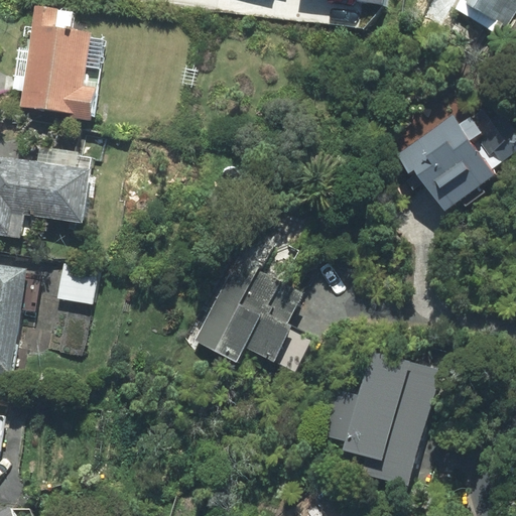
[(502,24),(468,3),(463,0),(460,0),(455,8),(496,33),(502,24)]
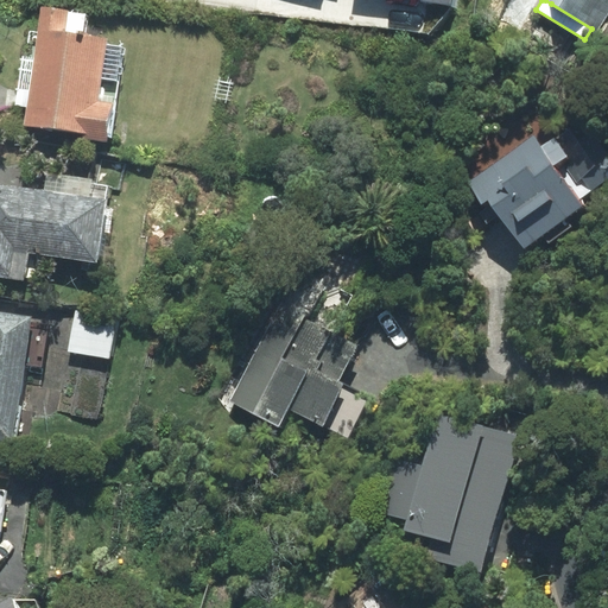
[(607,14),(607,0),(552,0),(551,4),(591,29),(597,32),(607,14)]
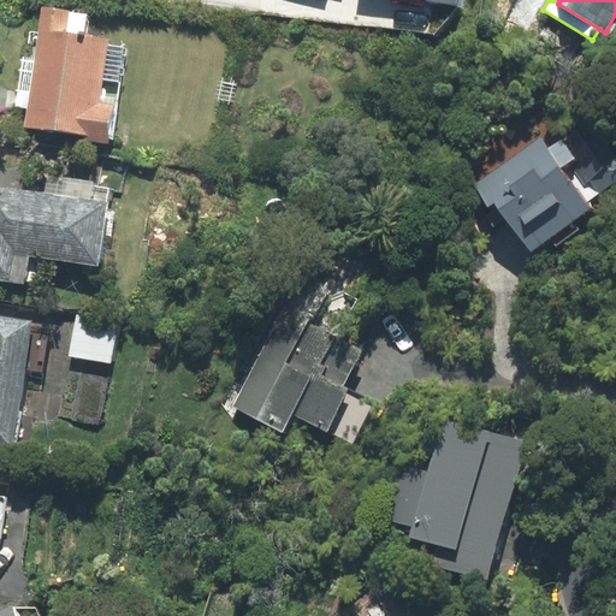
[(86,15),(42,9),(35,58),(23,57),(16,106),(29,108),(27,125),(111,137),(124,47),(108,45),(108,39),(82,35),(86,15)]
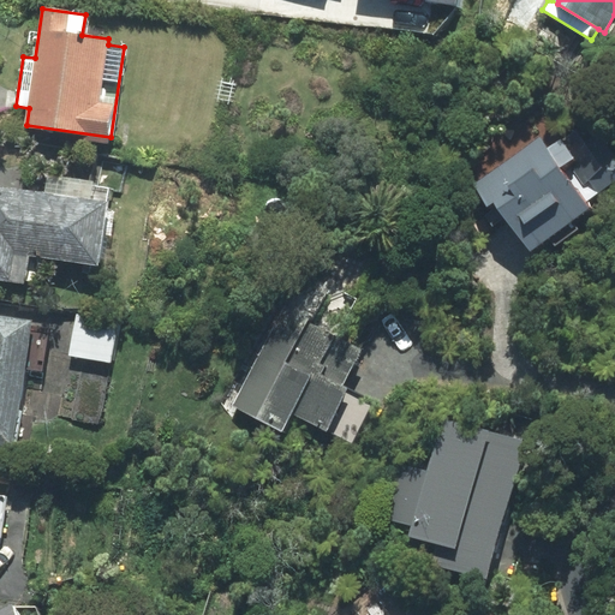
[(587,202),(614,180),(614,156),(586,119),(548,147),(539,137),(473,186),(488,206),(493,201),(530,251),(591,207),(587,202)]
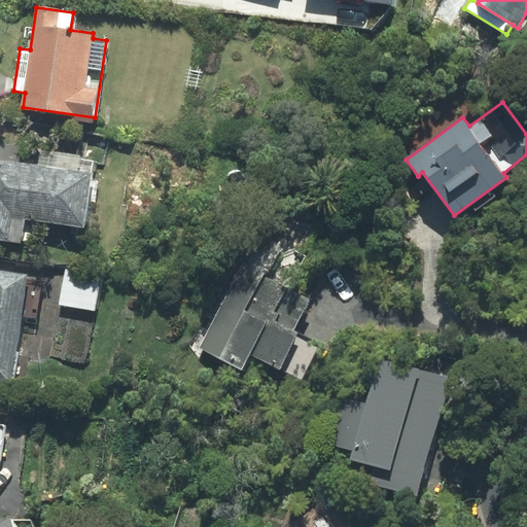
[(0,237),(21,241),(25,218),(83,226),(94,162),(39,153),(37,165),(0,159),(0,237)]
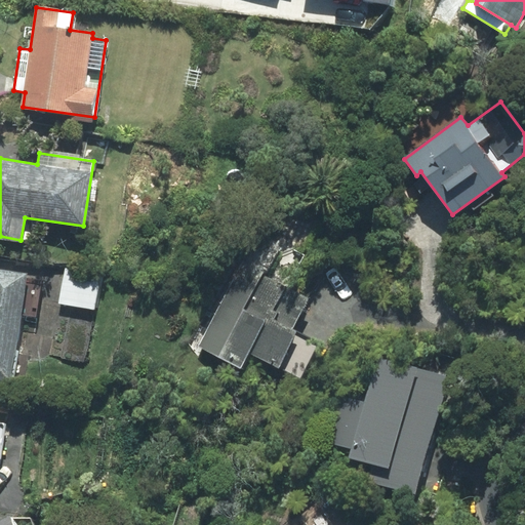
[(243,261),(199,346),(240,367),(248,351),(299,377),(316,347),(293,335),(295,331),(292,330),(308,299),(263,276),(265,272),(243,261)]
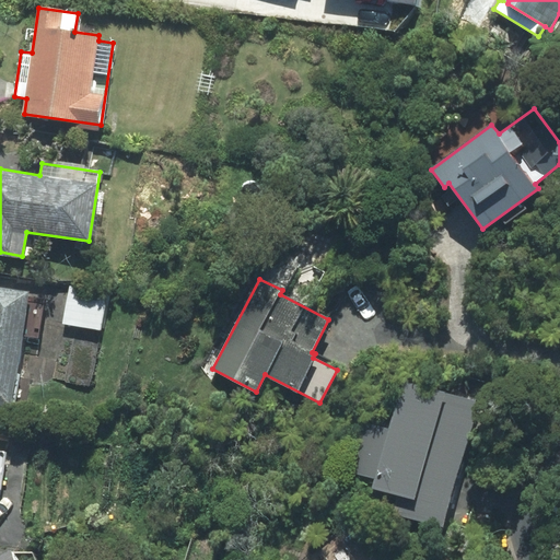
[(0,406),(12,408),(30,292),(0,287),(0,406)]
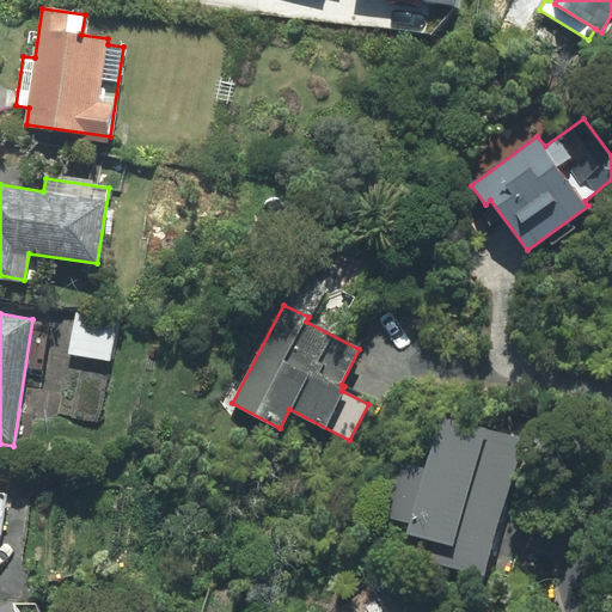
[(117,320),(75,313),(68,354),(110,361),(117,320)]
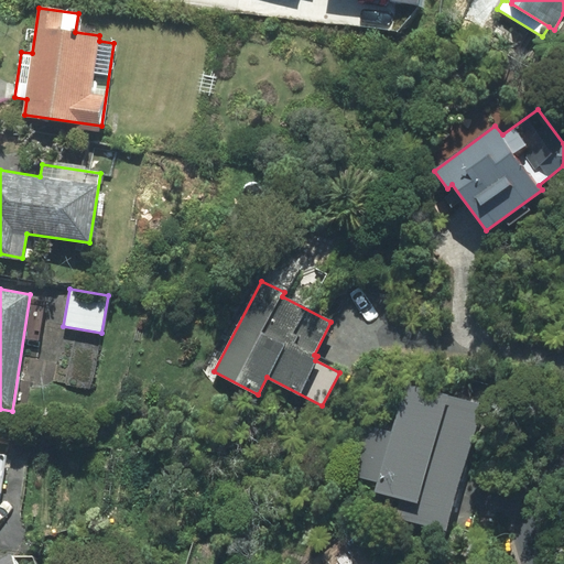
[(447,531),(484,404),(405,381),(391,431),(369,424),(355,473),(380,479),(371,510),(447,531)]
